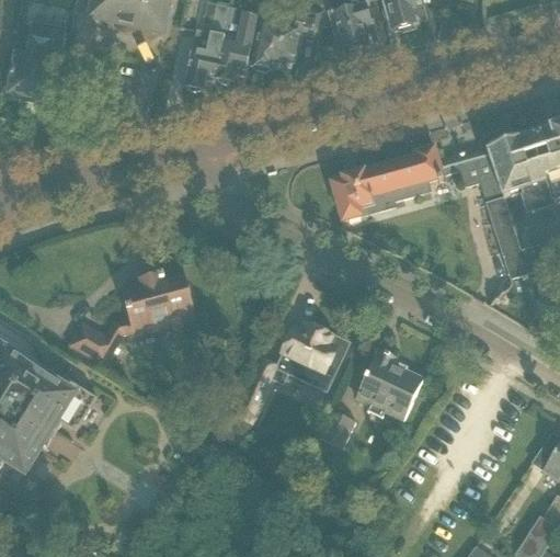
[(90,0),(88,13),(162,30),(167,7),(171,8),(172,0),(90,0)]
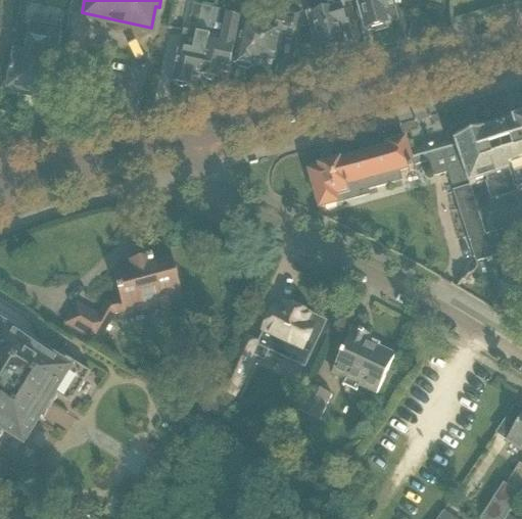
[(239,39),(234,59),(236,59),(238,64),(246,66),(250,62),(252,63),(252,61),(263,63),(265,55),(272,56),(278,28),(296,32),(297,26),(302,0),(288,0),(287,8),(273,5),(269,25),(243,19),(239,39)]
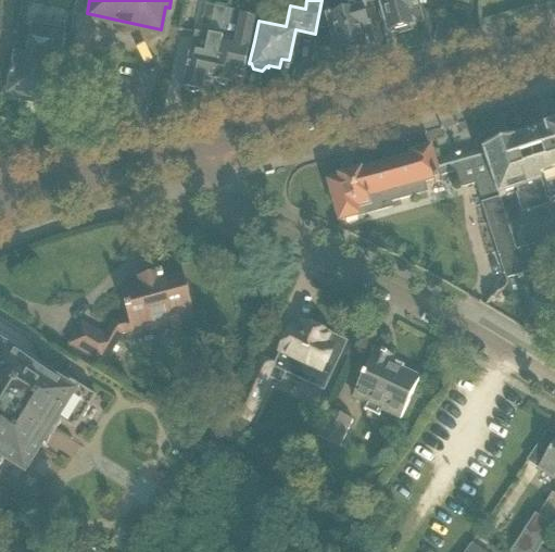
[(322,0),(316,27),(329,23),(337,52),(365,44),(364,41),(371,39),(364,4),(344,9),(341,0),(322,0)]
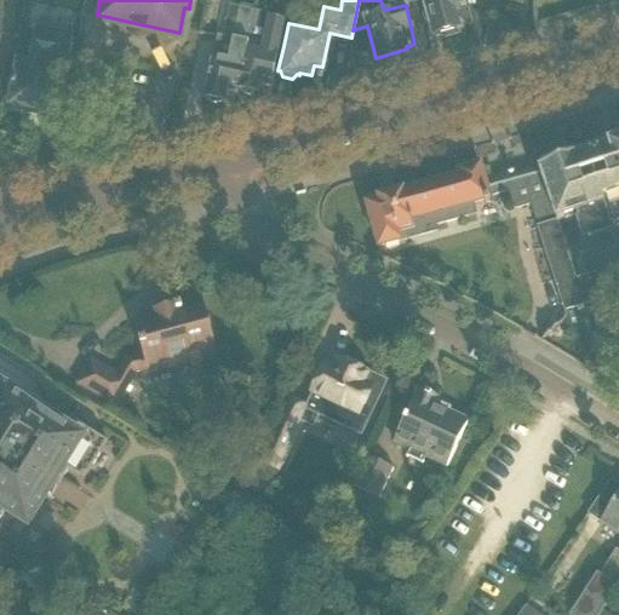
[(423,0),(433,34),(459,27),(458,23),(469,19),(463,0),(423,0)]
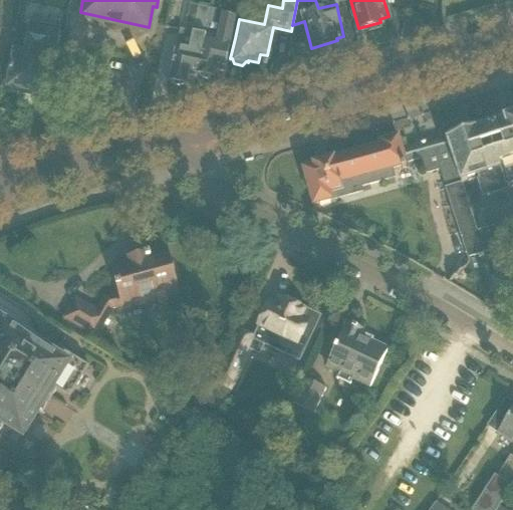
[(179,26),(175,44),(168,77),(185,81),(188,69),(197,71),(203,36),(209,5),(189,1),(183,27),(179,26)]
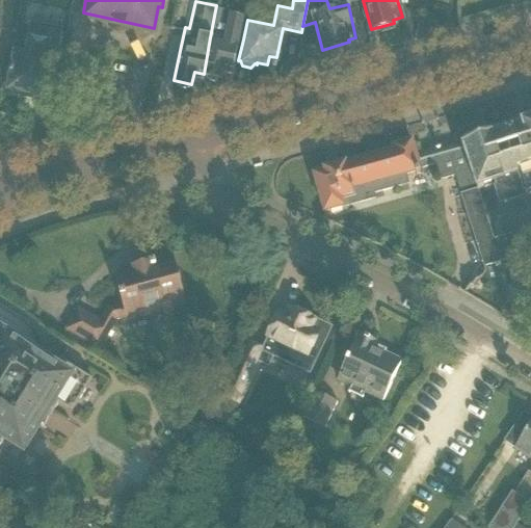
[(210,37),(204,74),(220,77),(222,64),(232,67),(242,15),(229,11),(230,8),(216,5),(210,37)]
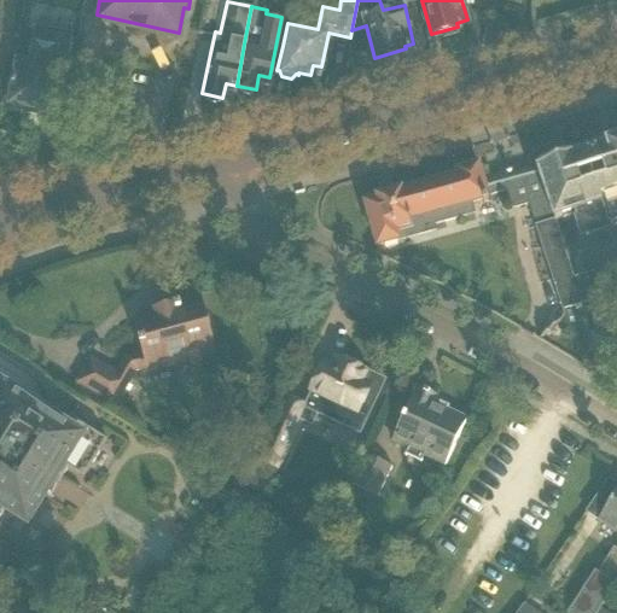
[(16,57),(11,85),(7,83),(5,95),(9,97),(7,101),(57,110),(65,66),(63,65),(69,30),(34,24),(28,59),(16,57)]
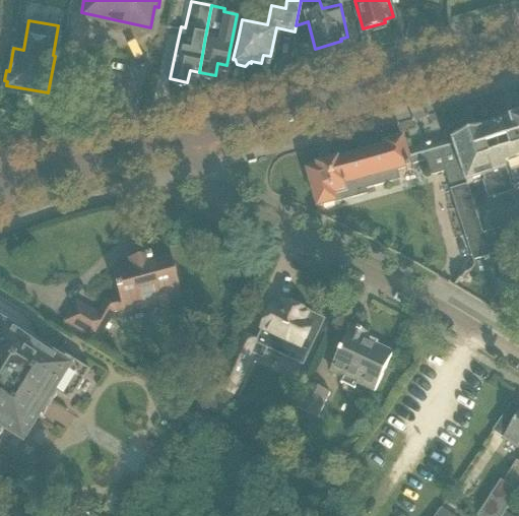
[(518,118),(451,140),(452,142),(465,184),(482,179),(483,183),(484,183),(489,195),(512,188),(518,185),(518,118)]
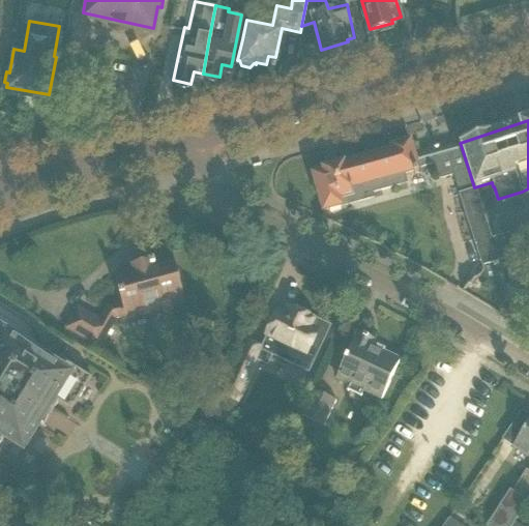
[(474,187),(461,145),(414,157),(409,139),(390,144),(391,147),(323,166),(323,169),(313,171),(322,208),(372,195),(371,190),(400,181),(397,173),(413,169),(413,171),(420,169),(419,166),(435,162),(439,175),(452,171),(459,193),(474,187)]
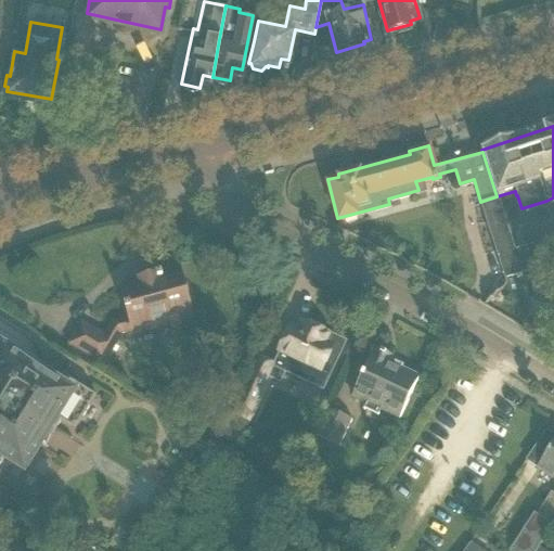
[(502,212),(497,196),(480,202),(504,276),(520,270),(516,255),(511,256),(497,213),(502,212)]
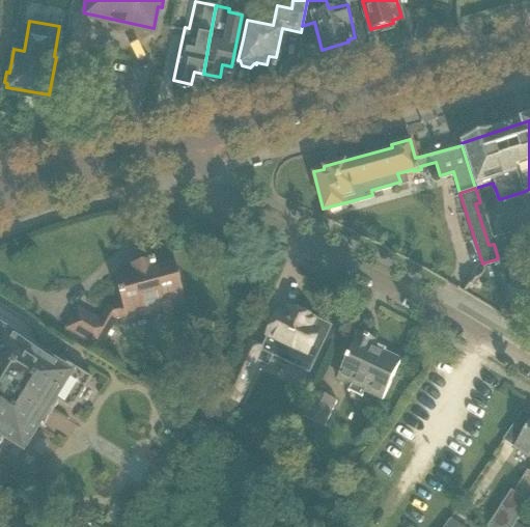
[(77,305),(64,326),(99,345),(115,315),(182,298),(178,286),(182,281),(178,270),(173,267),(170,254),(148,259),(149,264),(115,273),(122,300),(107,304),(99,319),(77,305)]
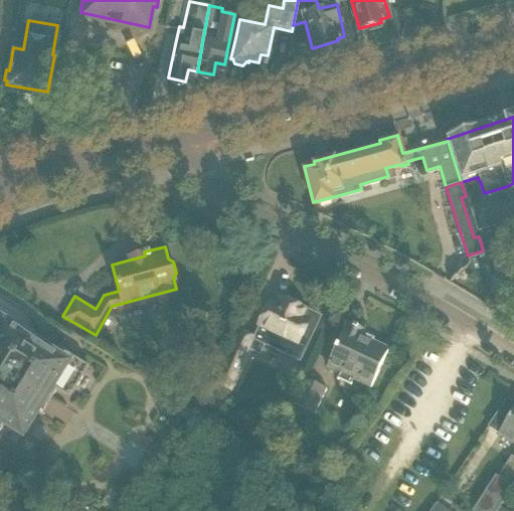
[(0,309),(6,312),(14,296),(0,289),(0,309)]
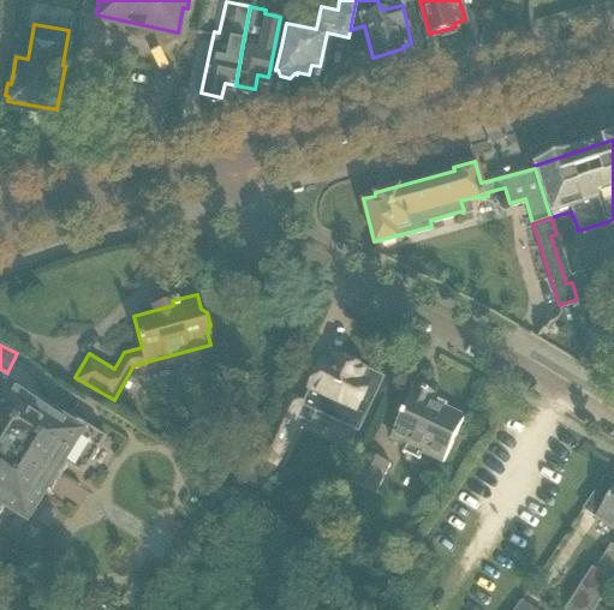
[(307,401),(299,416),(310,420),(319,402),(321,404),(326,394),(353,407),(364,386),(374,390),(380,375),(371,371),(341,357),(327,351),(323,360),(321,359),(303,395),(305,396),(304,399),(307,401)]
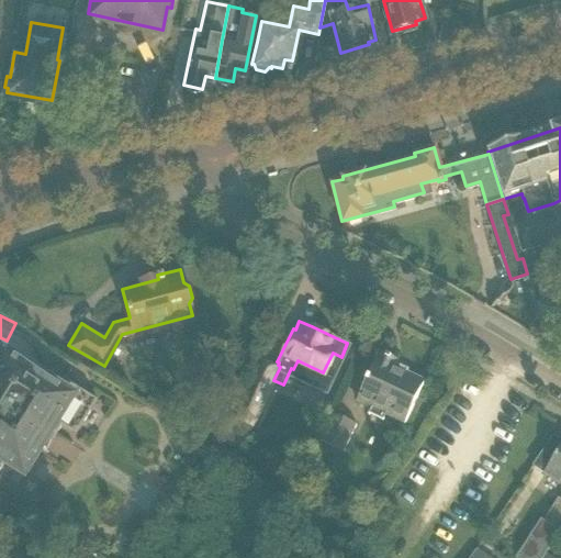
[(379,348),(355,397),(369,404),(366,410),(381,417),(384,411),(403,421),(423,379),(405,370),(406,366),(394,360),(396,357),(379,348)]
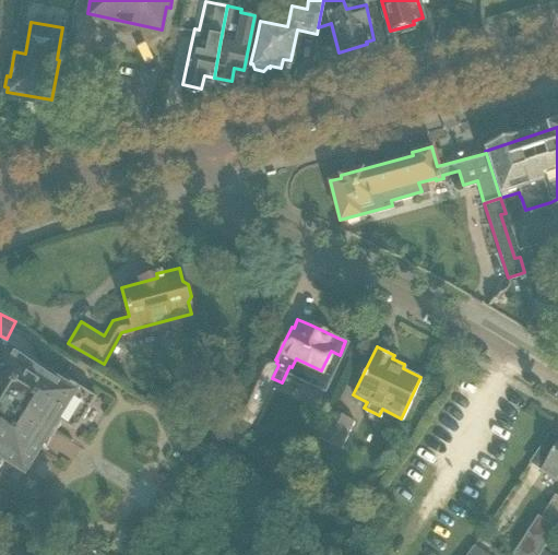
[(0,461),(3,457),(23,469),(60,410),(79,422),(95,394),(61,374),(56,381),(1,347),(0,350),(0,461)]
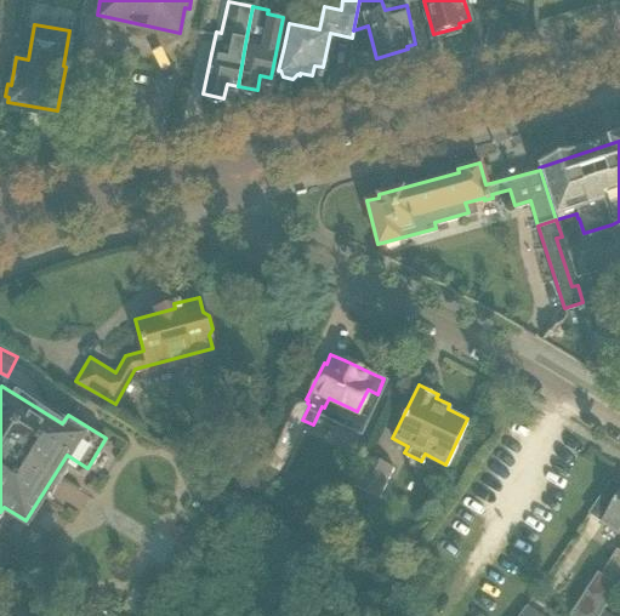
[(259,458),(246,483),(265,491),(276,467),(280,469),(302,420),(310,405),(307,403),(285,393),(255,457),(259,458)]
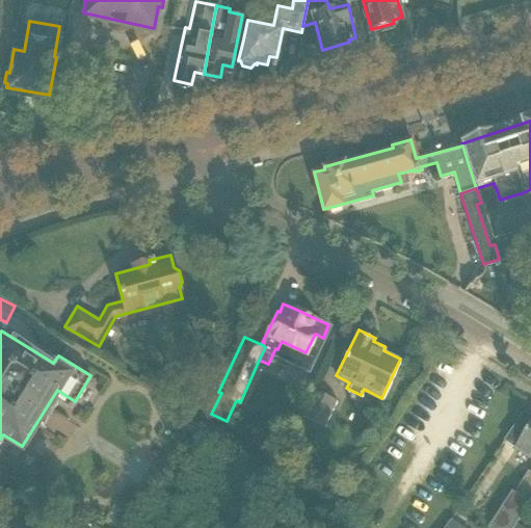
[(312,388),(300,413),(323,424),(336,399),(326,394),(312,388)]
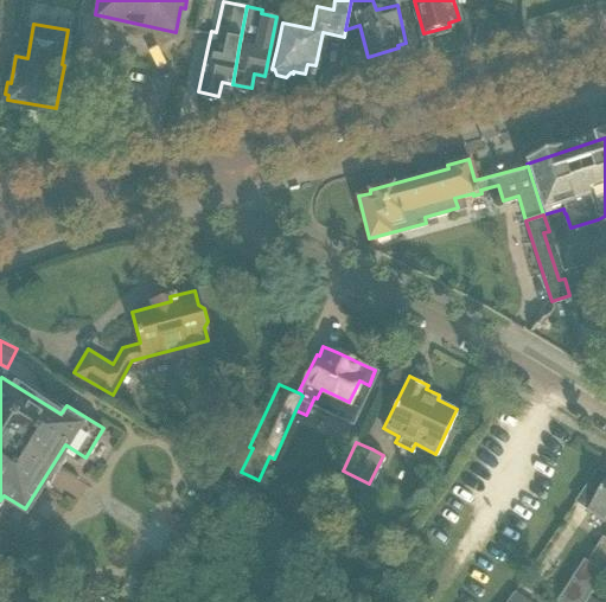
[(605,476),(595,493),(586,508),(604,519),(605,516),(605,537),(605,538),(601,535),(585,559),(582,558),(555,600),(559,601),(582,601),(588,594),(605,565),(605,476)]
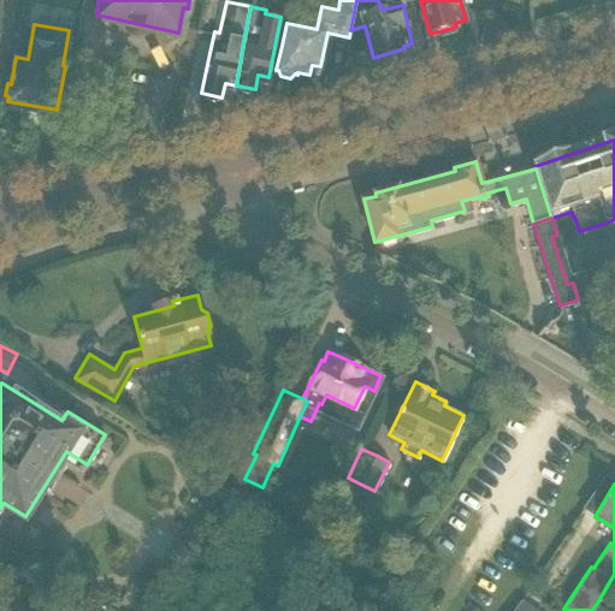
[(538,610),(520,598),(512,610),(538,610)]
